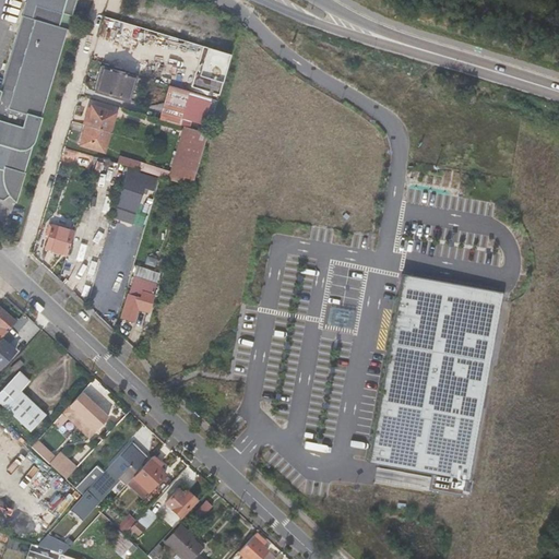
[(64,15),(38,7),(34,21),(61,30),(64,15)]
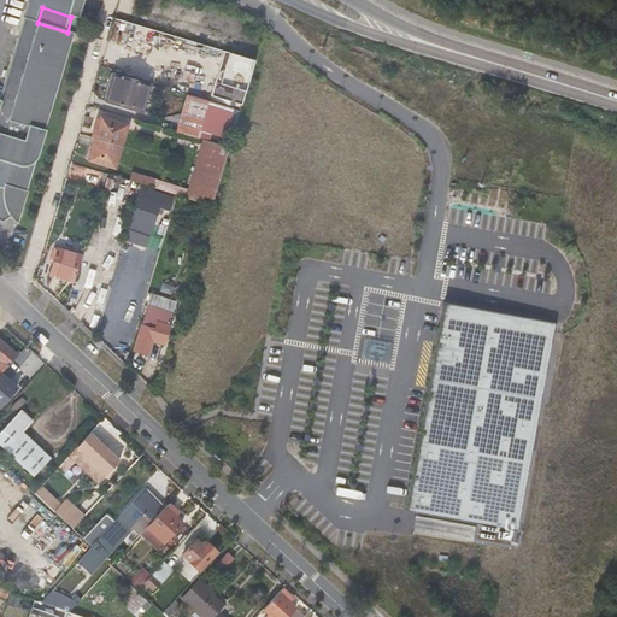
[(22,224),(75,35),(68,33),(37,23),(24,19),(0,100),(0,158),(13,163),(4,197),(6,206),(22,224)]
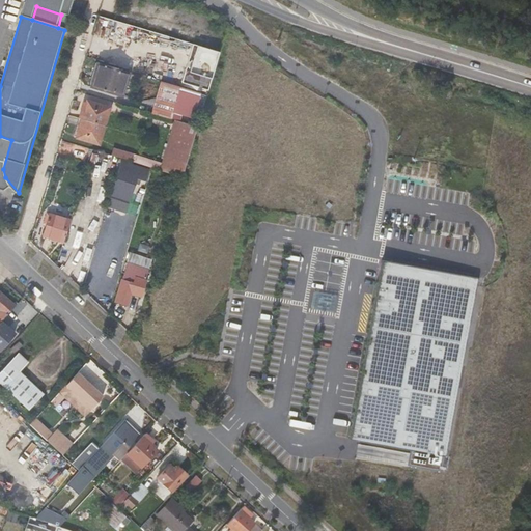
[(119,94),(126,71),(94,61),(87,85),(119,94)]
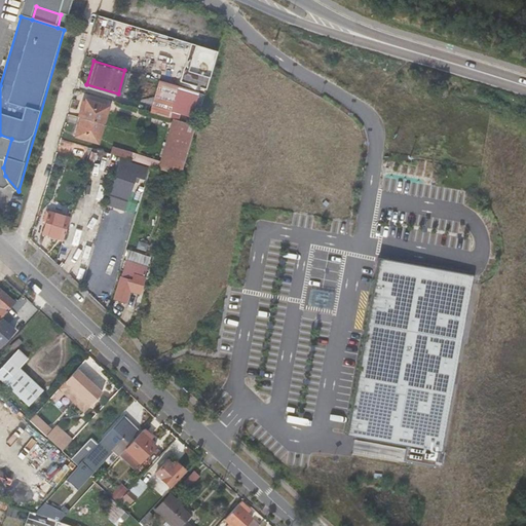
[(181,83),(207,91),(208,87),(182,79),(181,83)]
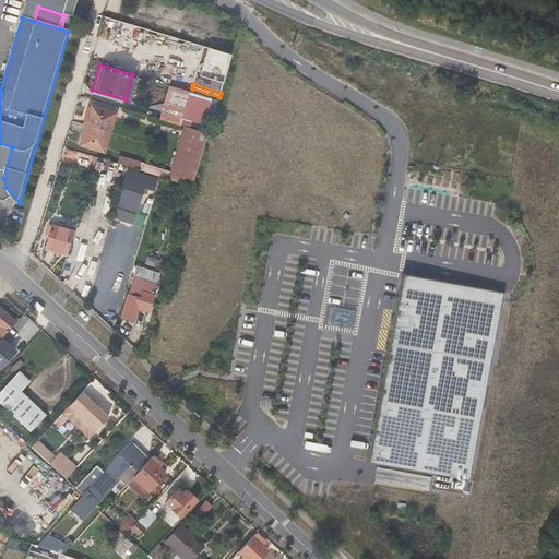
[(185,116),(211,125),(218,99),(191,92),(185,116)]
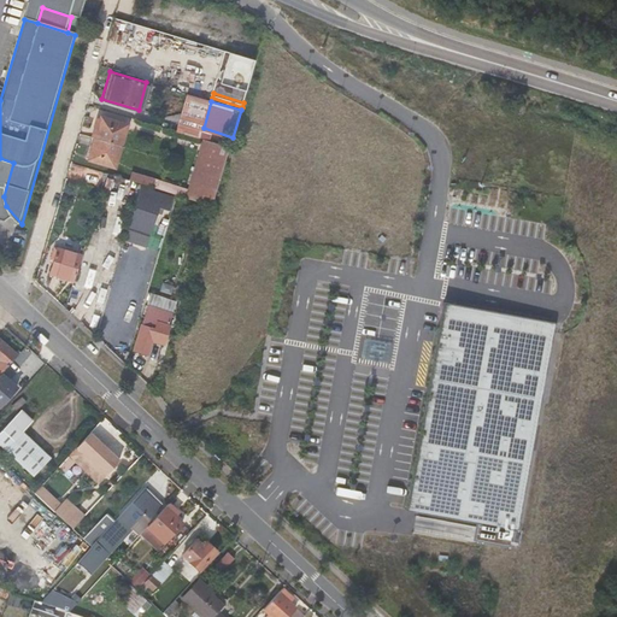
[(127,124),(100,117),(94,137),(121,145),(127,124)]
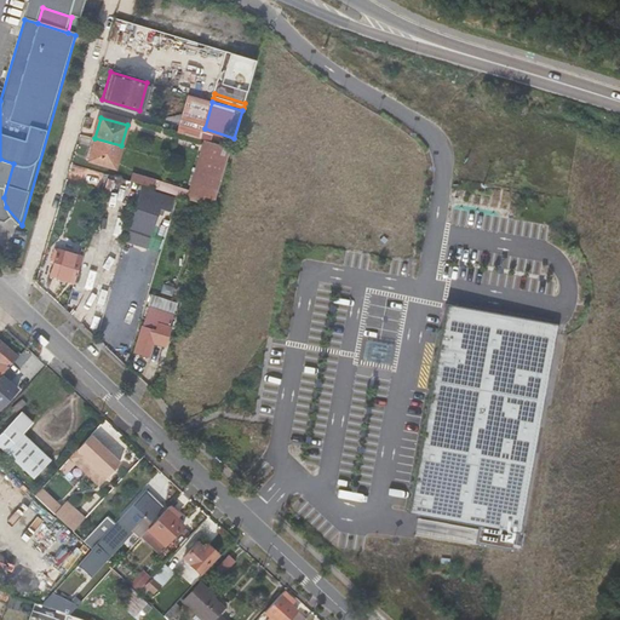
[(89,161),(114,170),(121,145),(95,138),(89,161)]
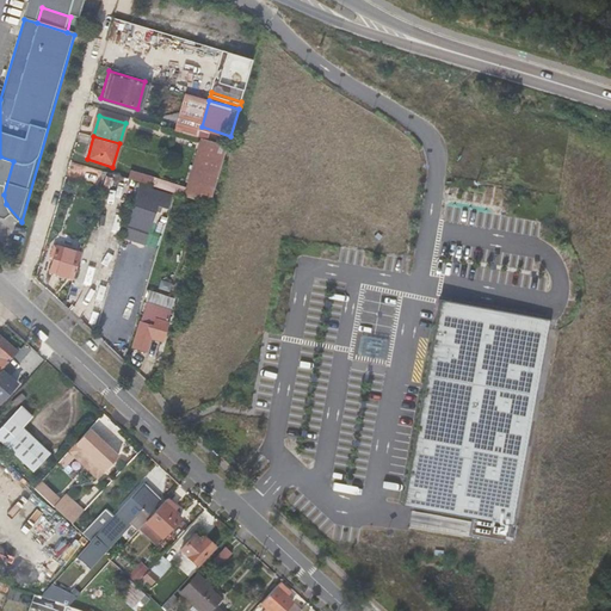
[(216,142),(210,140),(202,168),(220,173),(228,146),(223,144),(220,159),(211,156),(216,142)]
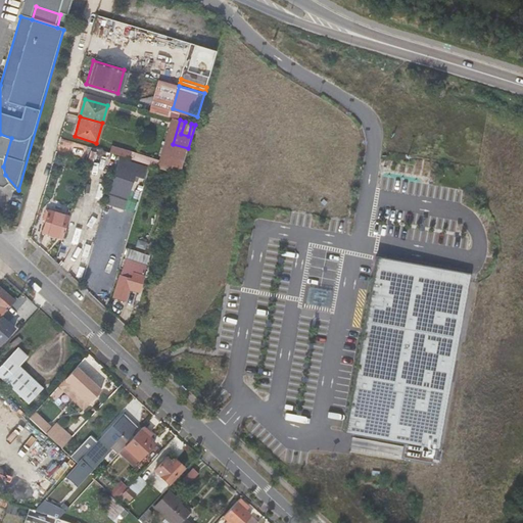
[(191,124),(185,122),(181,134),(188,136),(191,124)]
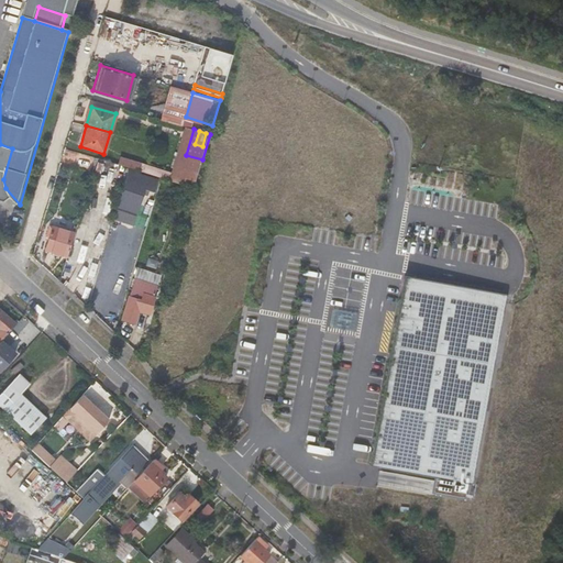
[(186,155),(178,183),(195,187),(202,159),(186,155)]
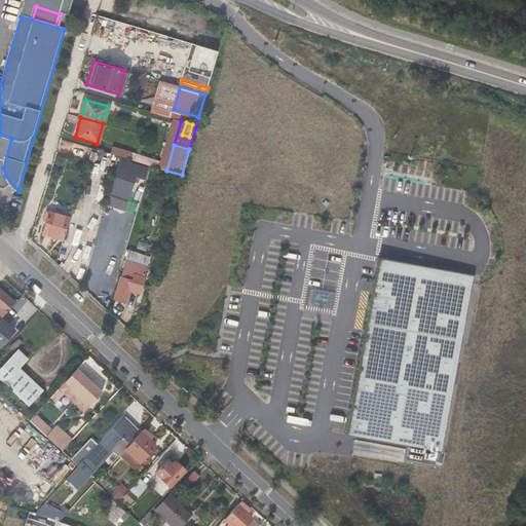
[(116,170),(120,157),(90,149),(87,161),(116,170)]
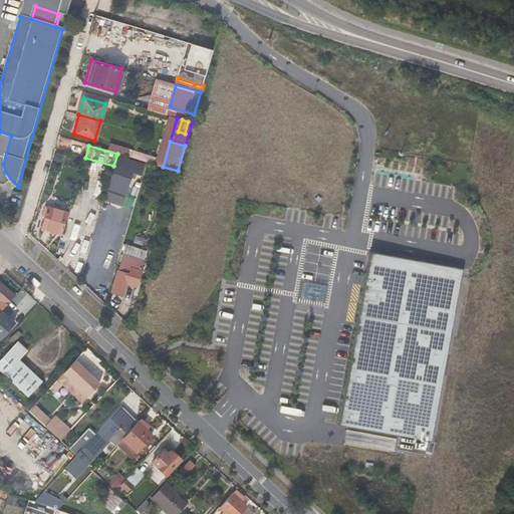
[(141,176),(113,168),(104,198),(124,203),(132,181),(139,183),(141,176)]
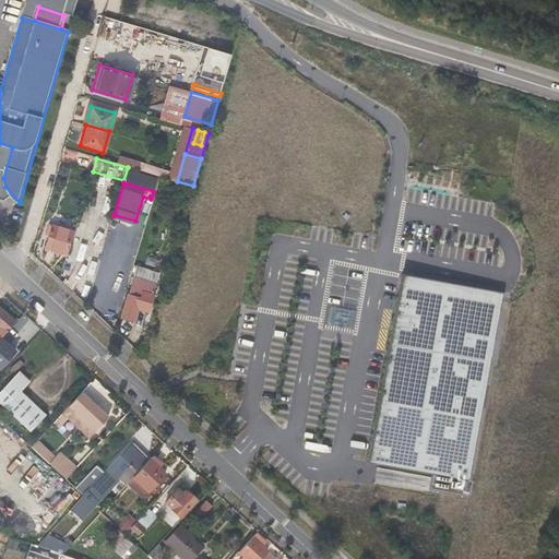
[(51,226),(45,249),(68,256),(74,233),(51,226)]
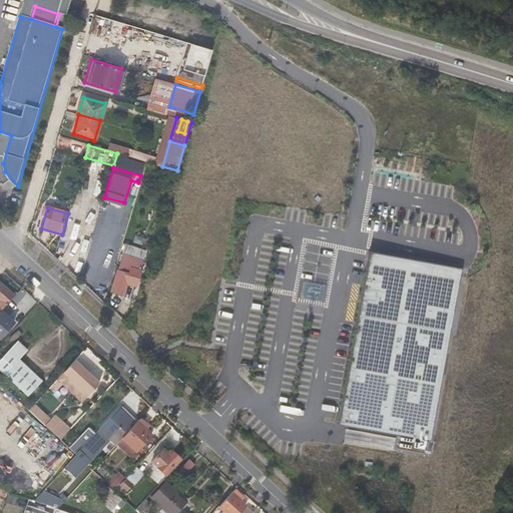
[(101,260),(117,264),(124,240),(108,236),(101,260)]
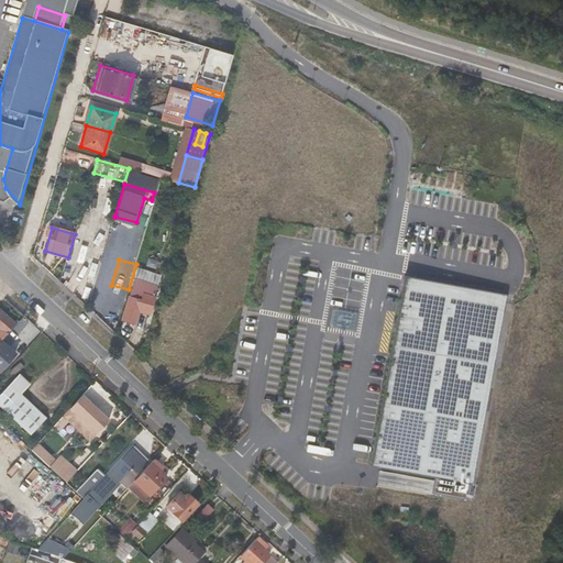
[(397,323),(370,465),(440,478),(437,495),(467,500),(506,293),(406,275),(398,319),(397,323)]
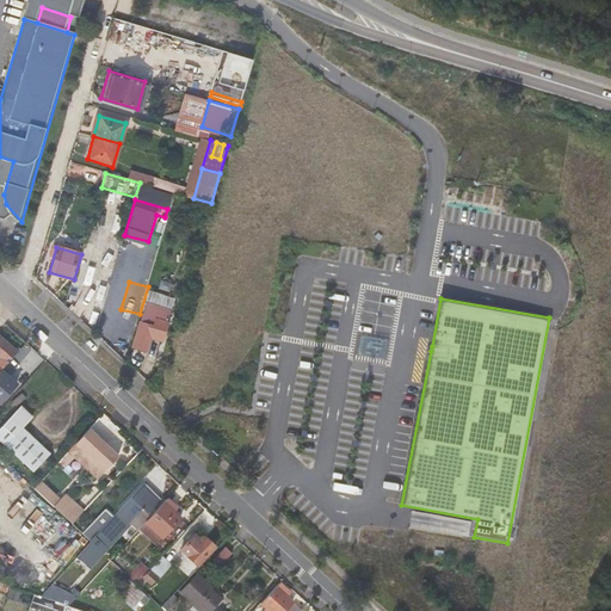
[(161,344),(173,313),(144,303),(131,349),(146,355),(149,339),(161,344)]
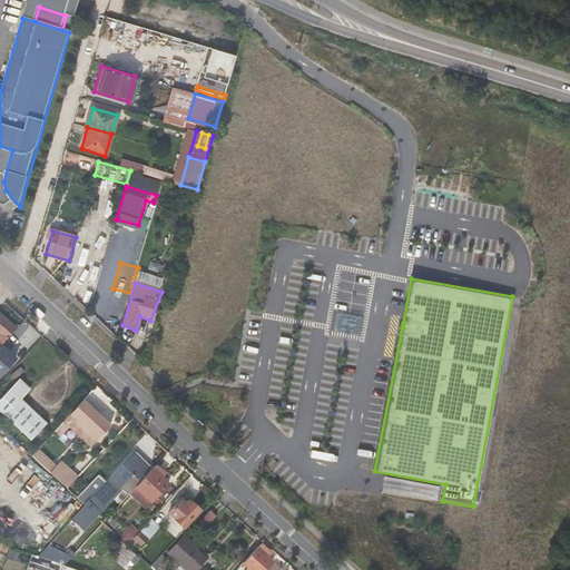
[(0,346),(2,345),(17,331),(0,314),(0,346)]
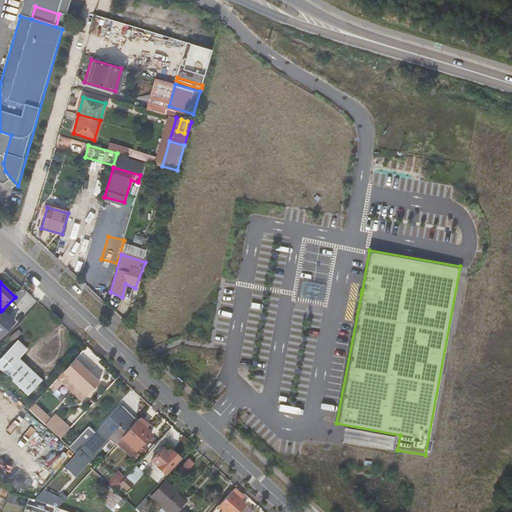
[(6,315),(25,295),(20,290),(15,297),(2,310),(6,315)]
